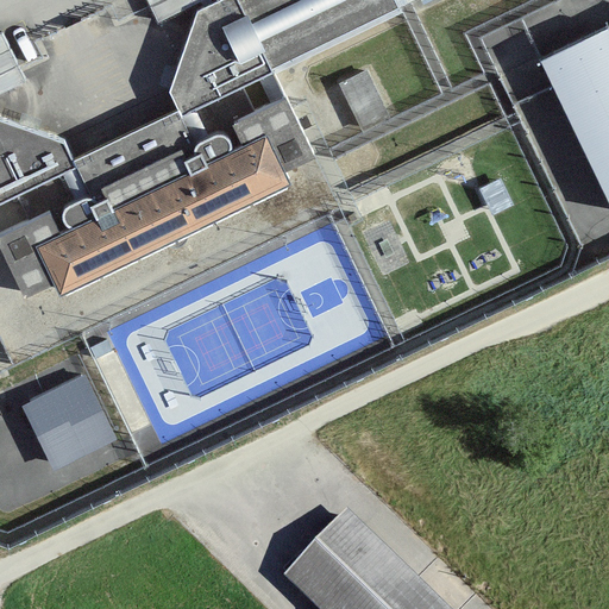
[(0,198),(17,190),(30,218),(0,231),(0,238),(24,288),(55,274),(62,287),(162,239),(167,244),(174,246),(180,244),(187,237),(187,227),(290,177),(284,165),(314,151),(272,67),(401,5),(410,0),(213,0),(198,8),(170,85),(180,106),(73,157),(63,138),(0,114),(0,198)]
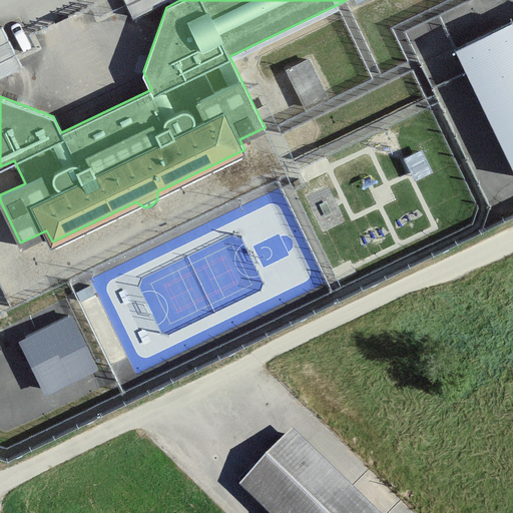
[(127,0),(128,2),(134,13),(161,0),(127,0)]
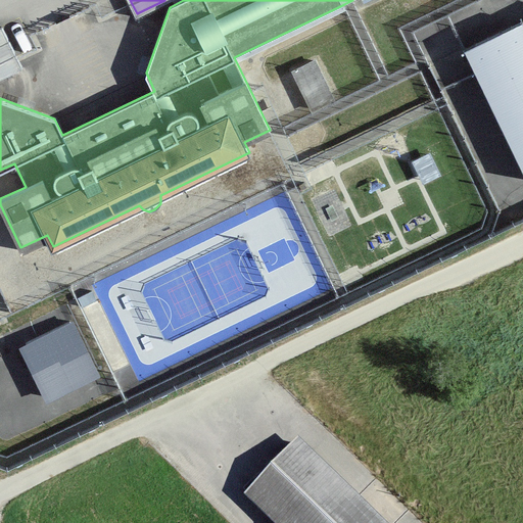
[(522,0),(445,0),(410,14),(445,105),(479,92),(460,42),(522,17),(522,6),(522,4),(522,3),(522,0)]
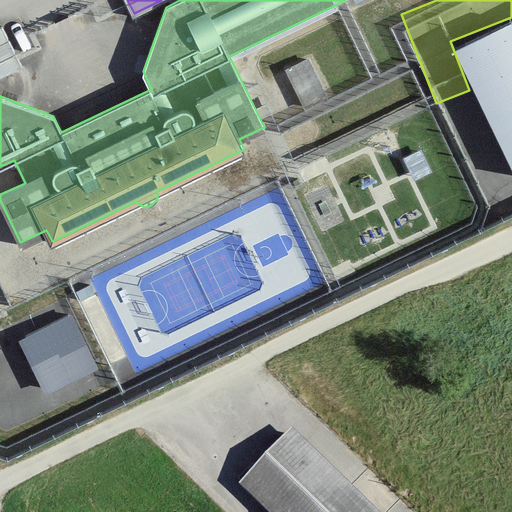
[(511,21),(456,48),(466,71),(511,165),(511,21)]
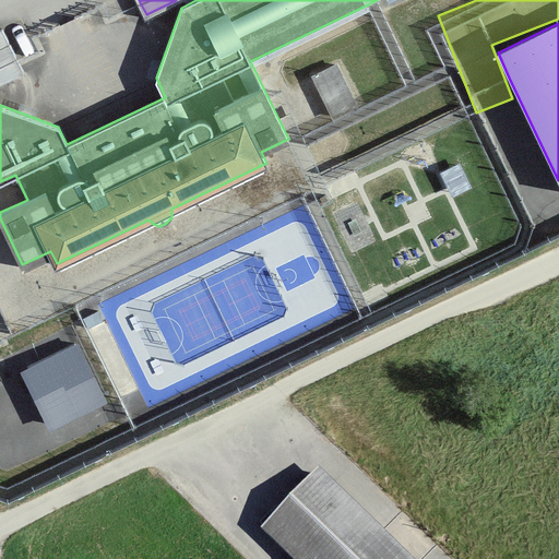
[(1,32),(0,31),(0,80),(20,71),(15,62),(1,32)]
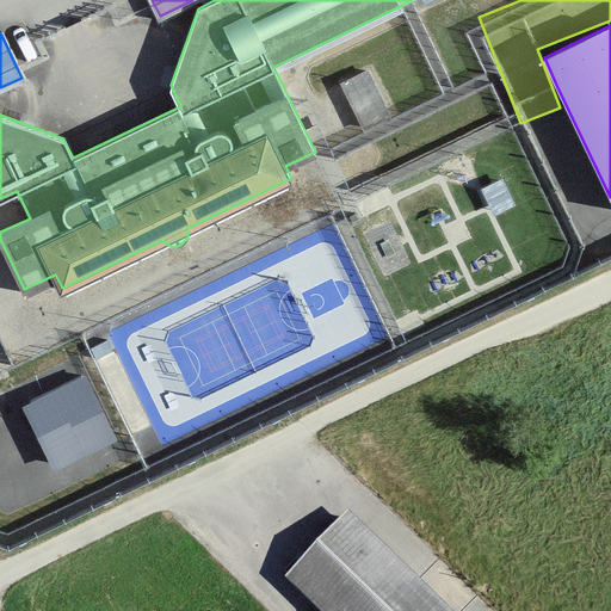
[(368,69),(341,81),(363,128),(389,116),(368,69)]
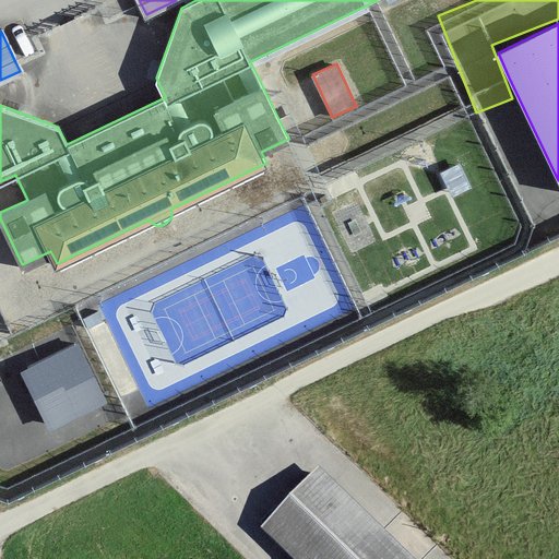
[(75,343),(22,370),(50,426),(104,399),(75,343)]
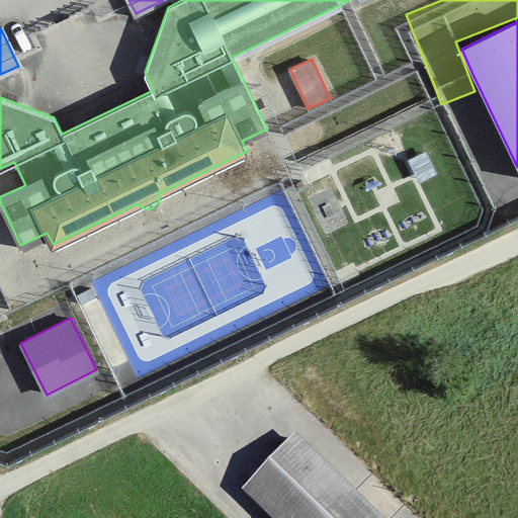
[(378,517),(295,438),(244,491),(271,517),(378,517)]
